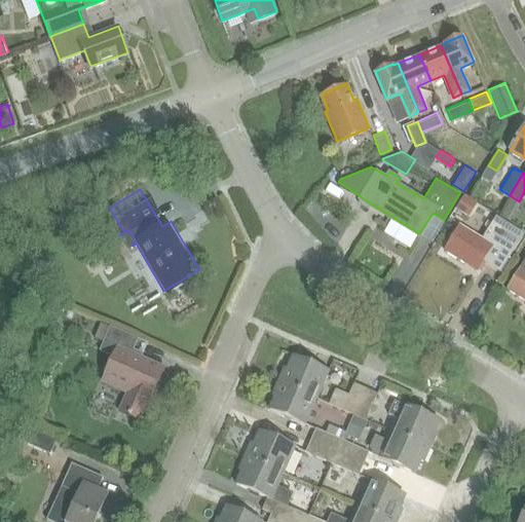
[(456,207),(469,215),(478,200),(464,192),(456,207)]
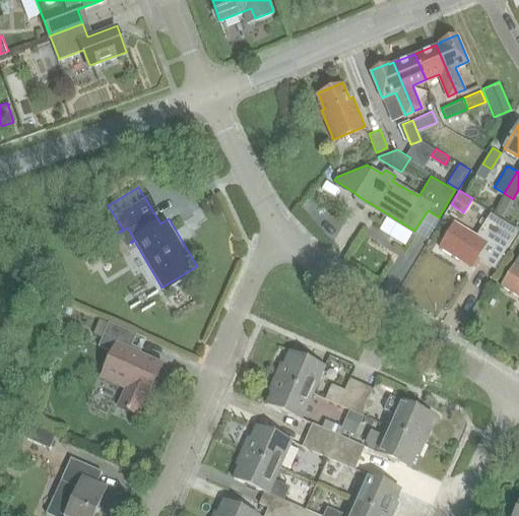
[(82,216),(90,211),(84,200),(75,205),(82,216)]
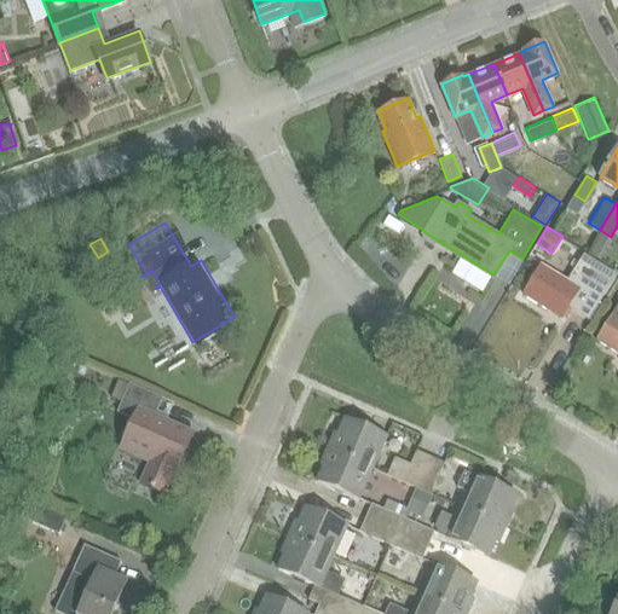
[(561,316),(567,306),(587,318),(616,271),(582,250),(565,278),(542,264),(524,293),(561,316)]
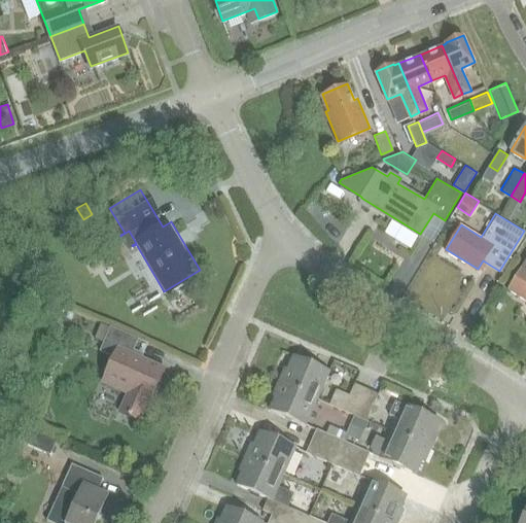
[(525,257),(507,287),(525,298),(525,257)]
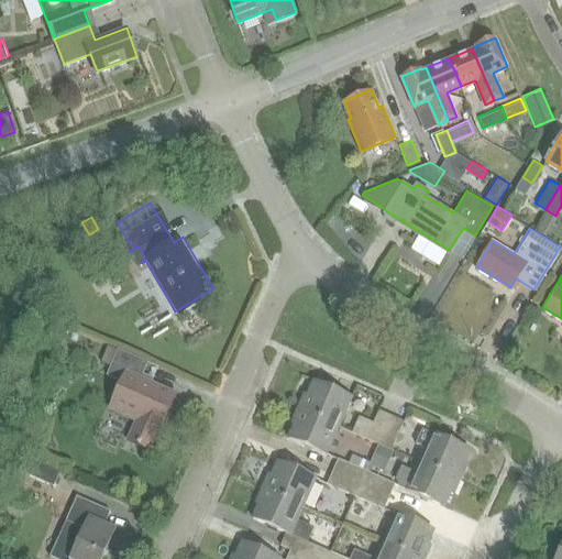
[(108,343),(100,359),(109,363),(116,347),(108,343)]
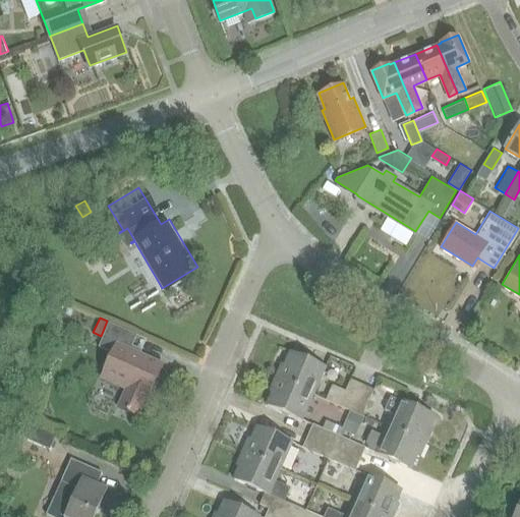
[(107,321),(101,336),(103,337),(117,343),(113,352),(112,355),(103,377),(127,387),(119,404),(137,413),(146,395),(148,396),(162,362),(146,355),(140,353),(129,348),(136,334),(109,322),(107,321)]
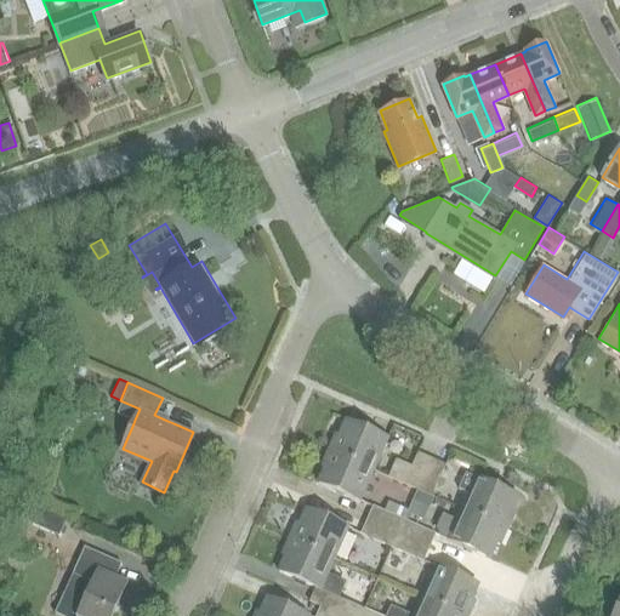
[(388,437),(359,423),(346,417),(340,433),(336,432),(329,448),(374,467),(388,437)]
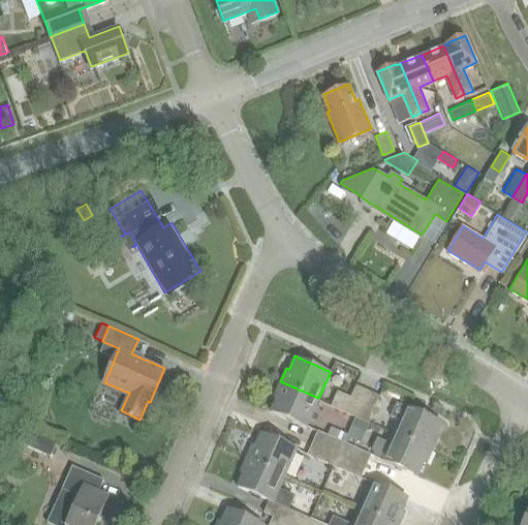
[(307,425),(318,398),(280,381),(275,395),(277,396),(272,409),(307,425)]
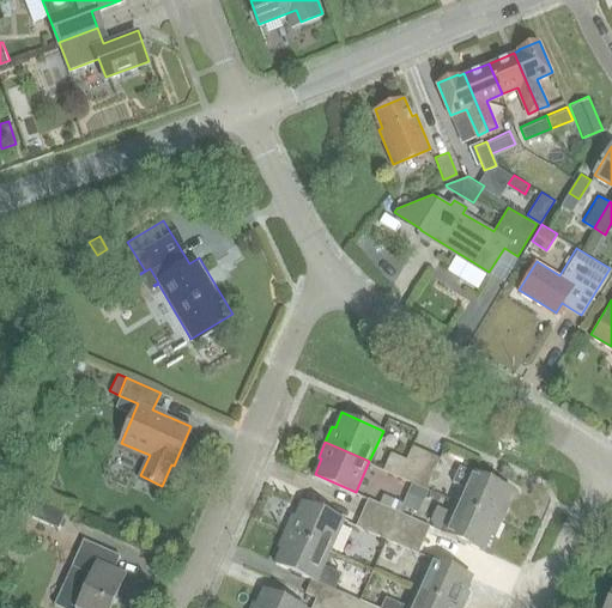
[(413,480),(426,450),(410,443),(404,456),(389,450),(382,468),(410,480),(410,479),(413,480)]
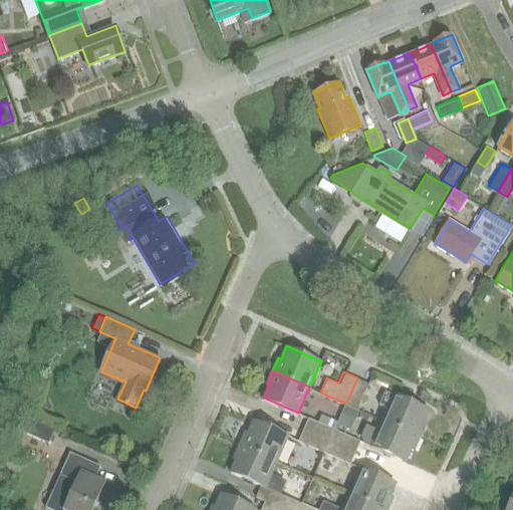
[(346,403),(356,408),(367,383),(357,377),(346,403)]
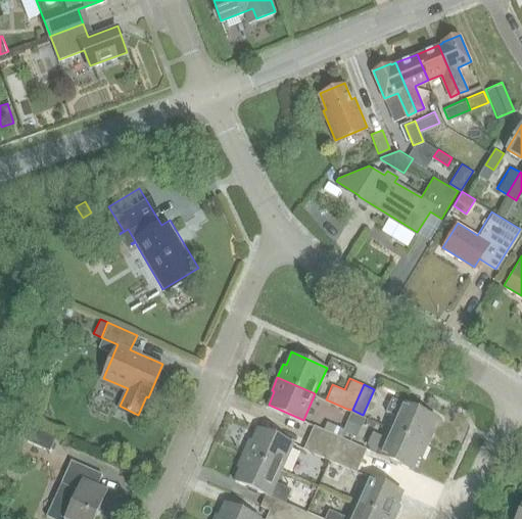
[(436,416),(401,400),(392,396),(387,410),(395,413),(389,426),(427,443),(433,430),(430,428),(436,416)]
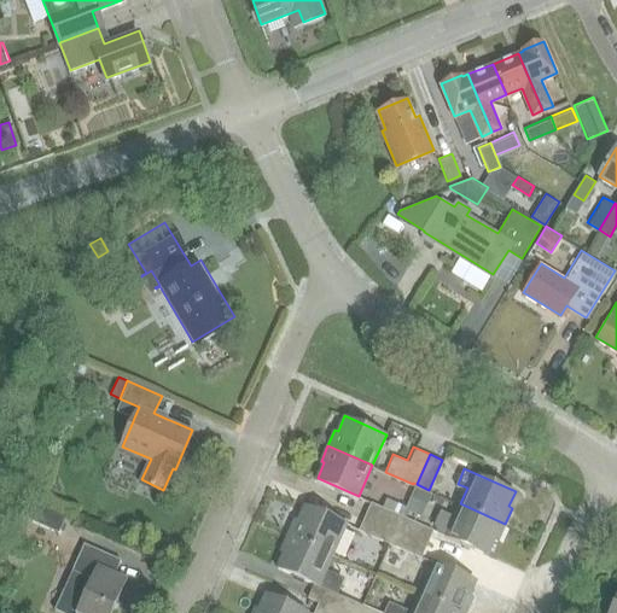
[(406,505),(405,508),(420,515),(431,491),(429,490),(417,484),(413,483),(413,484),(403,505),(406,505)]
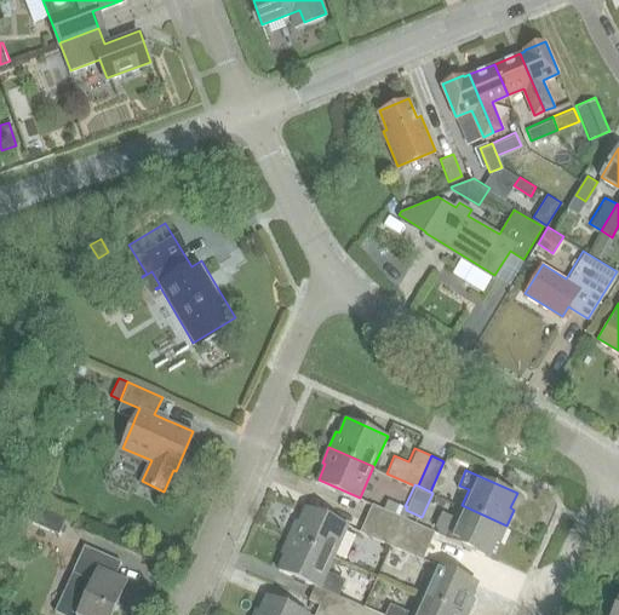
[(66,515),(26,496),(17,513),(57,533),(66,515)]
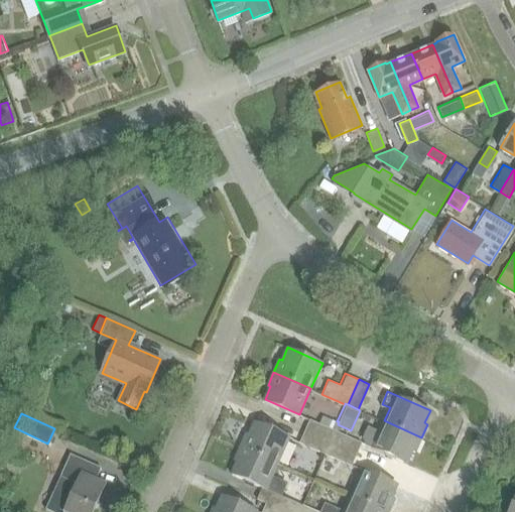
[(339,421),(337,421),(320,414),(317,421),(307,417),(302,428),(332,441),(336,430),(335,429),(338,424),(339,421)]
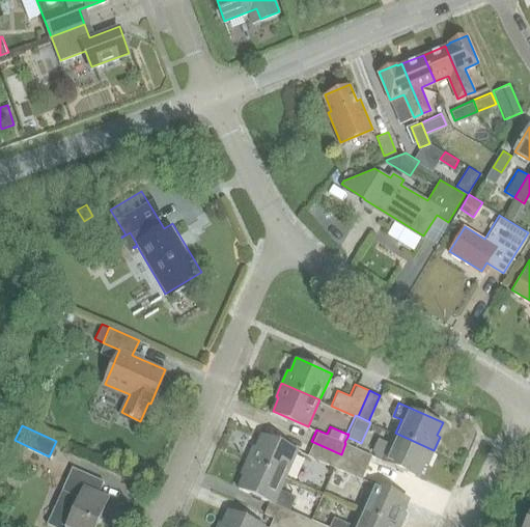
[(427,463),(434,450),(395,433),(391,444),(380,439),(374,450),(377,456),(419,475),(425,462),(427,463)]
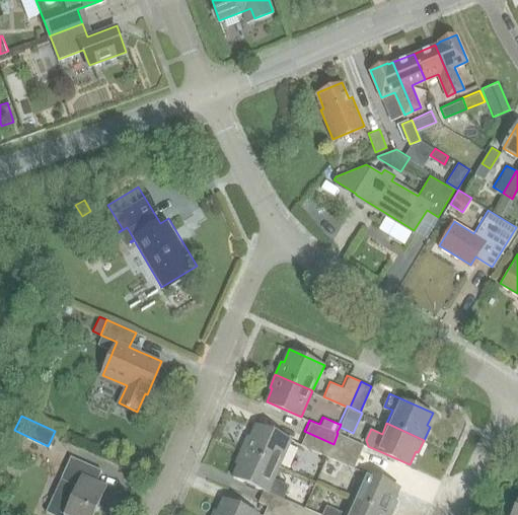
[(242,448),(280,464),(291,439),(256,424),(250,436),(248,435),(242,448)]
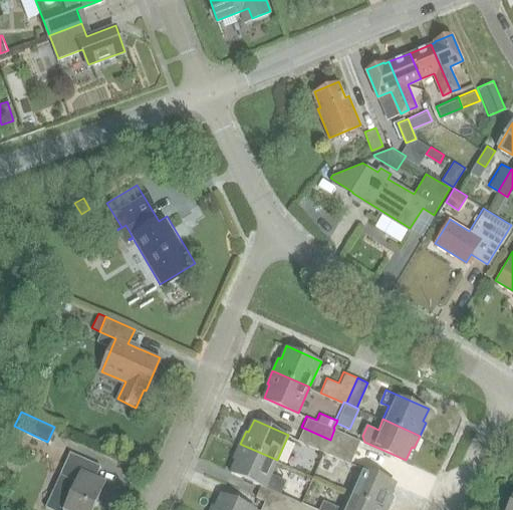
[(324,452),(330,440),(301,427),(296,439),(324,452)]
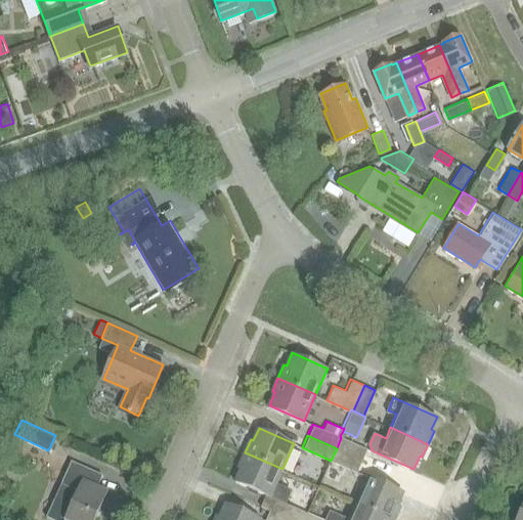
[(337,448),(360,459),(365,447),(341,437),(337,448)]
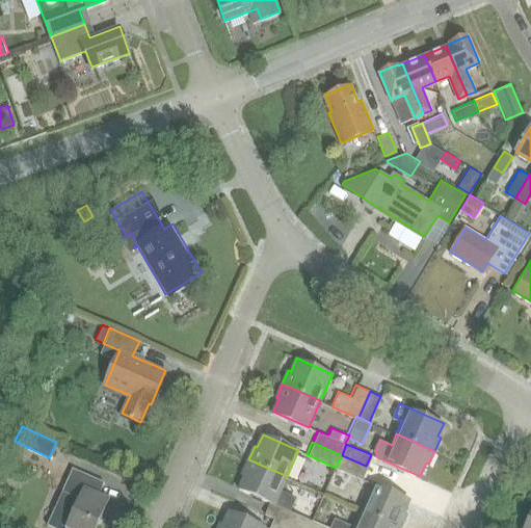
[(361,478),(366,466),(342,455),(336,468),(361,478)]
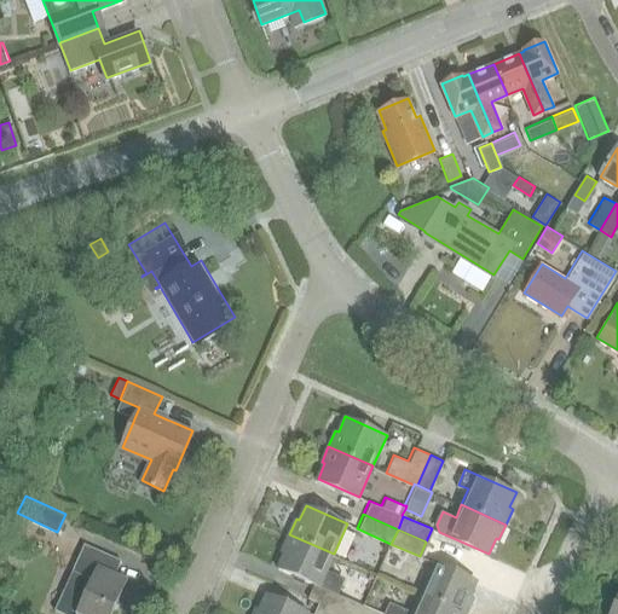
[(327,569),(334,554),(289,534),(282,550),(286,551),(278,567),(315,583),(309,596),(317,600),(348,613),(364,613),(368,606),(338,592),(344,578),(327,569)]
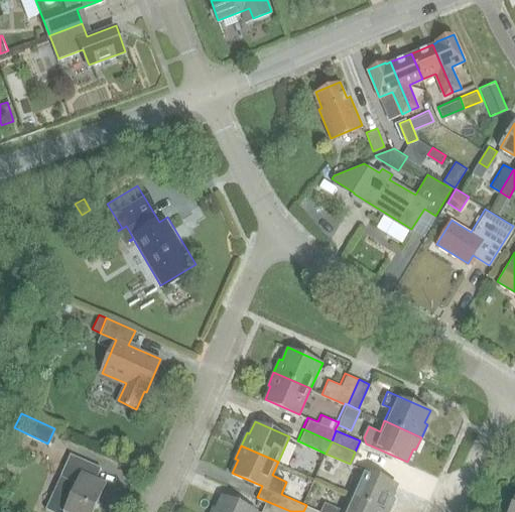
[(53,511),(92,511),(106,482),(96,478),(102,466),(71,453),(45,508),(53,511)]
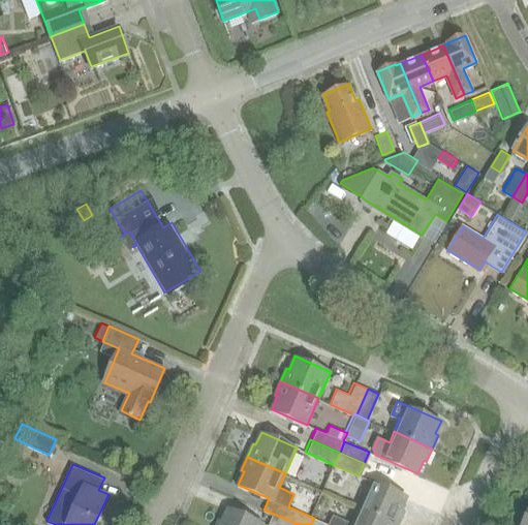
[(402,510),(407,496),(372,481),(361,506),(399,524),(404,511),(402,510)]
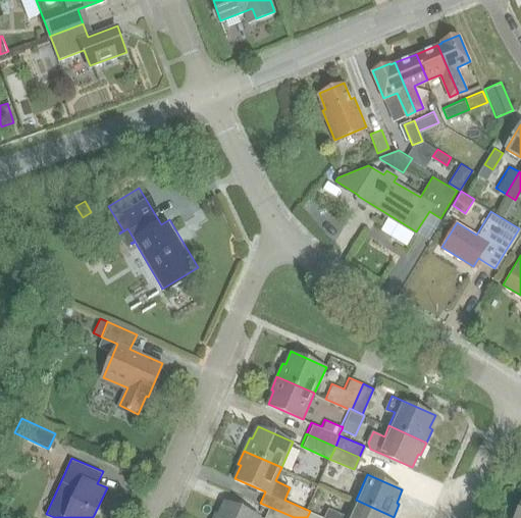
[(392,517),(394,517),(356,500),(349,516),(326,506),(322,516),(310,511),(307,517),(392,517)]
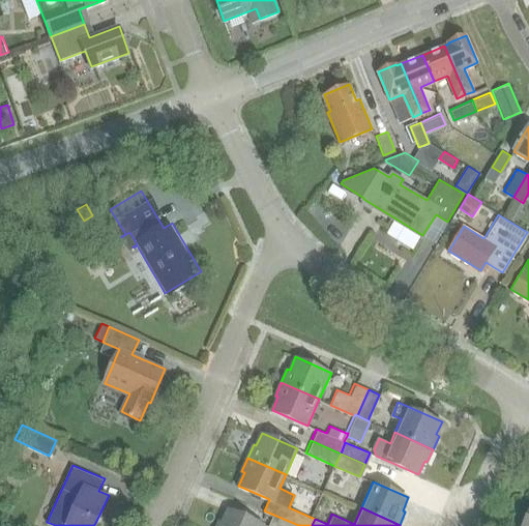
[(216,525),(266,525),(263,525),(264,524),(228,508),(223,521),(219,520),(216,525)]
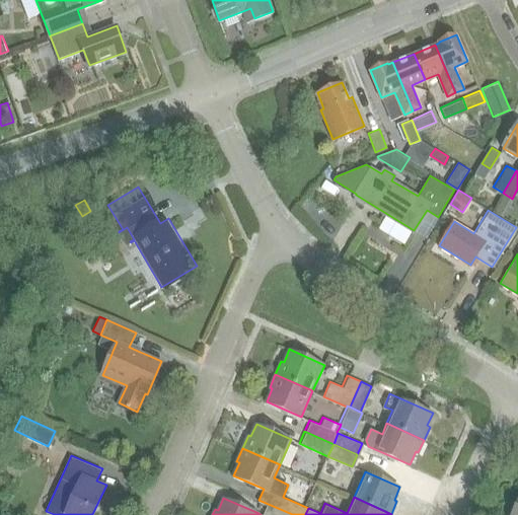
[(292,514),(266,503),(261,514),(292,514)]
